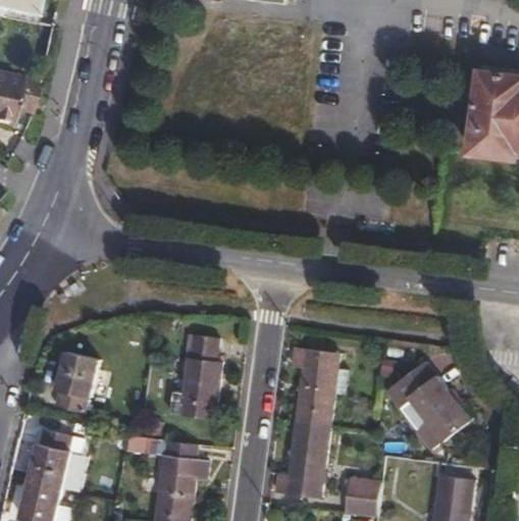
[(0,14),(29,20),(33,0),(0,0),(0,14)]
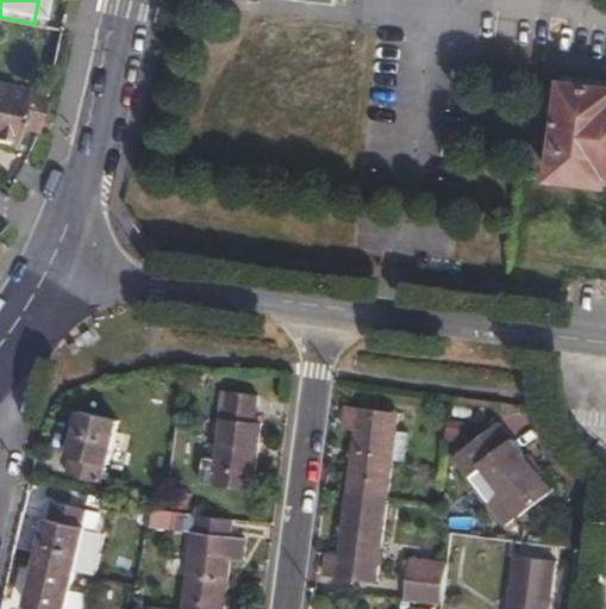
[(224,0),(223,4),(255,10),(256,0),(224,0)]
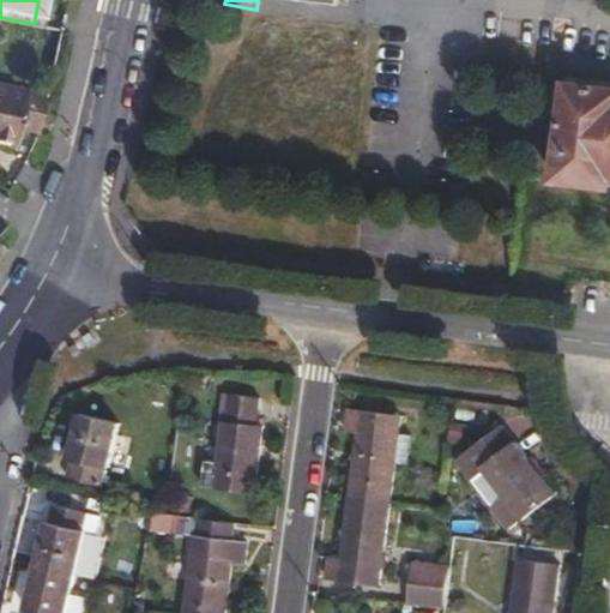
[(609,86),(565,82),(553,178),(608,185),(609,174),(609,86)]
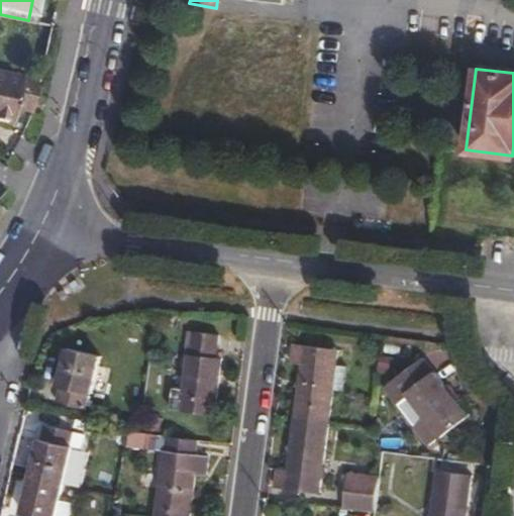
[(35,80),(0,73),(0,116),(10,118),(13,106),(29,109),(35,80)]
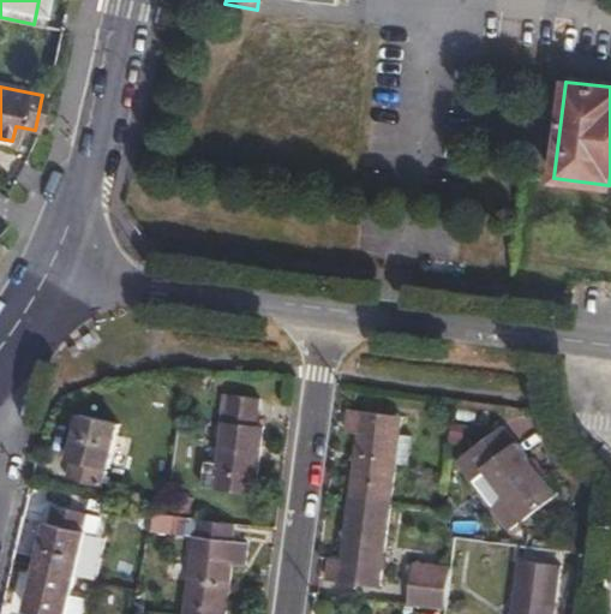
[(198,483),(251,493),(259,425),(256,424),(259,397),(228,392),(225,419),(221,419),(215,462),(202,460),(198,483)]
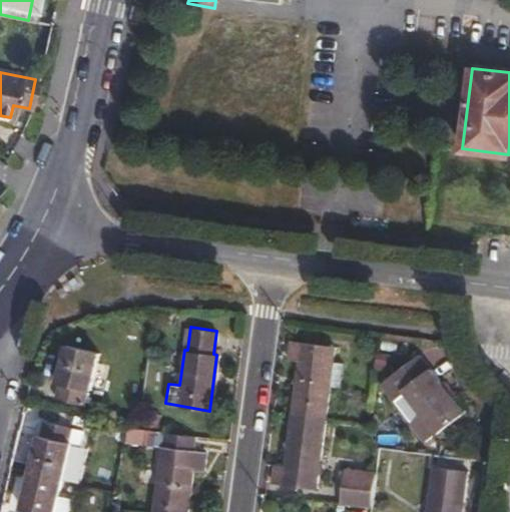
[(298,359),(291,414),(325,418),(334,347),(291,341),(289,358),(298,359)]
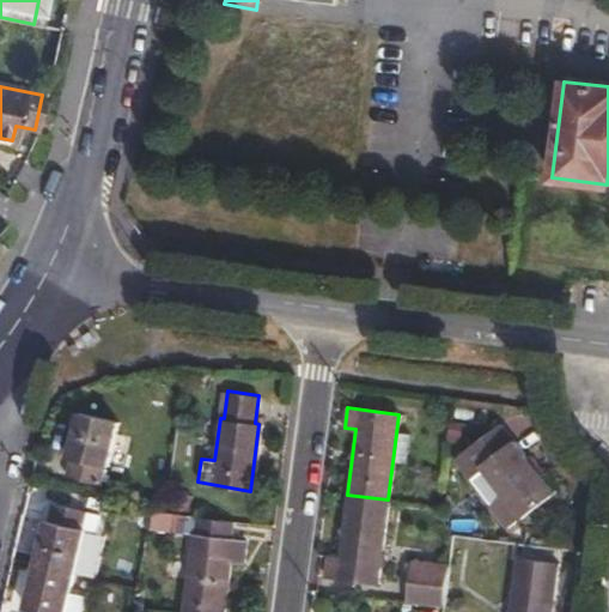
[(121,425),(74,412),(65,458),(69,459),(65,476),(101,486),(105,467),(110,467),(121,425)]
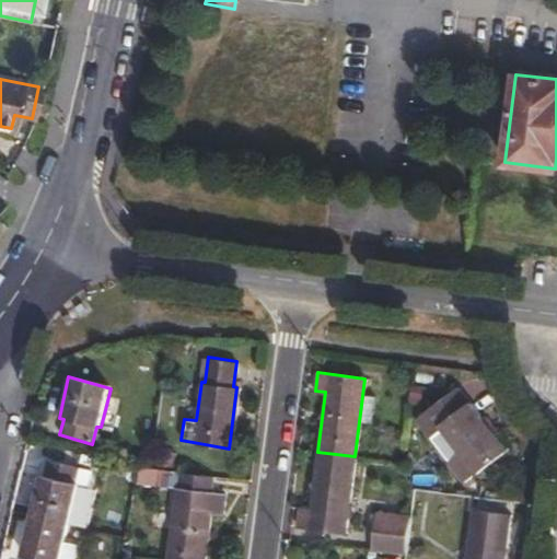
[(456,387),(415,420),(426,437),(441,424),(477,472),(505,451),(456,387)]
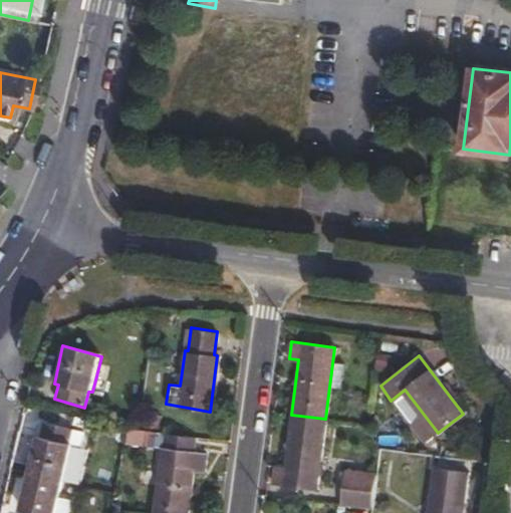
[(325,419),(291,415),(284,469),(275,468),(272,484),(315,489),(325,419)]
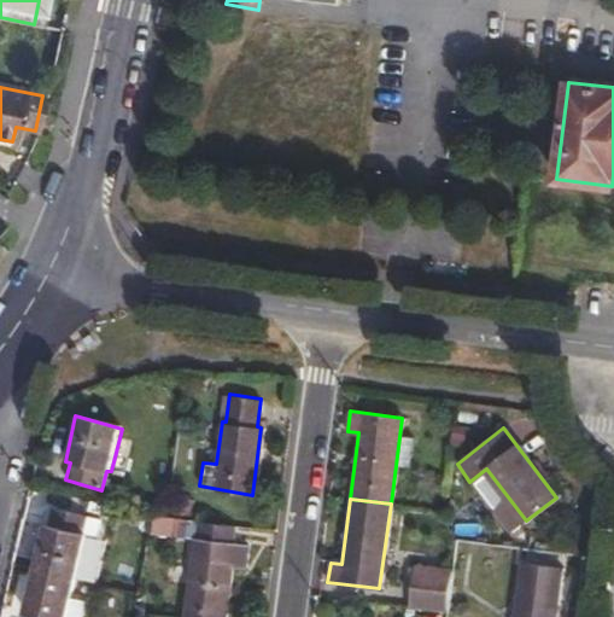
[(41,524),(31,565),(71,576),(81,535),(77,534),(82,516),(50,507),(46,524),(41,524)]
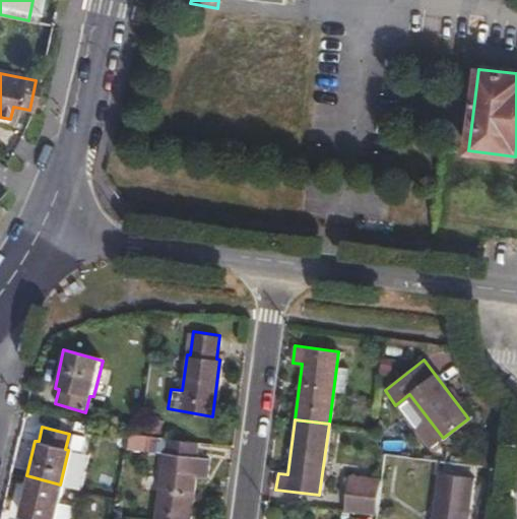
[(153,518),(188,518),(194,473),(204,474),(207,458),(163,452),(153,518)]
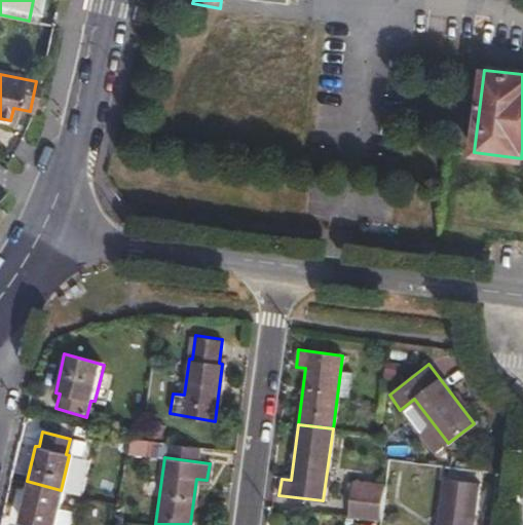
[(52,524),(61,490),(27,481),(16,518),(22,519),(20,524),(48,524),(49,524),(52,524)]
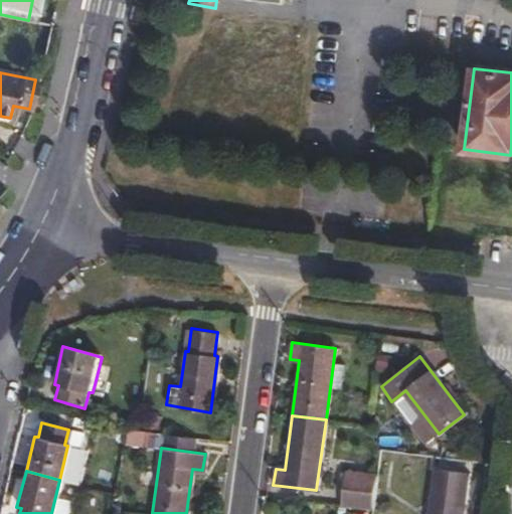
[(462,513),(467,482),(434,478),(428,513),(462,513)]
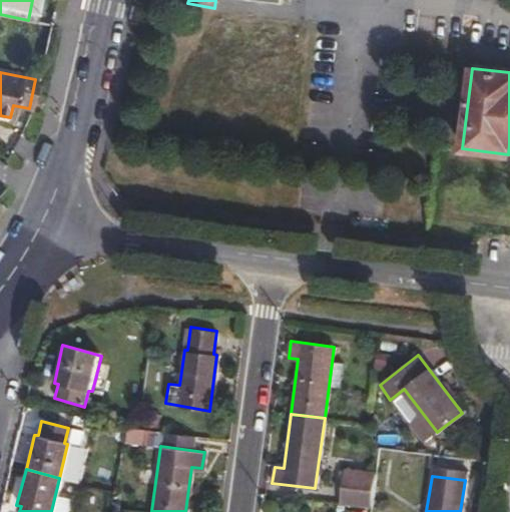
[(369,489),(340,486),(338,500),(367,504),(369,489)]
